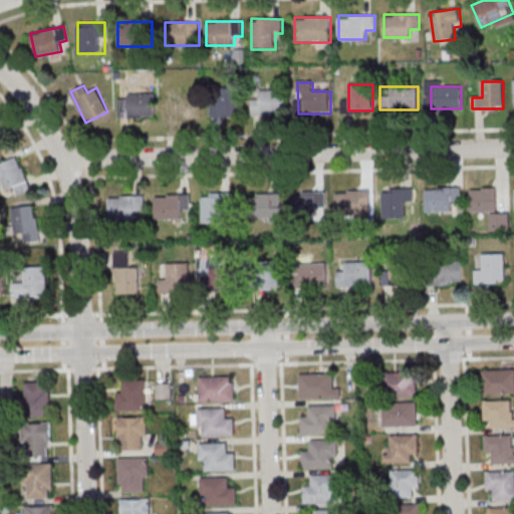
[(211,116),(240,116),(240,87),(211,87),(211,116)]
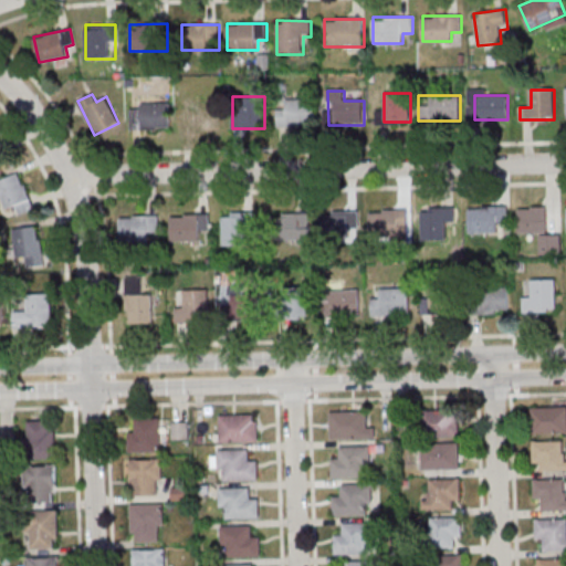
[(218,127),(218,102),(189,102),(189,112),(181,112),(181,127),(218,127)]
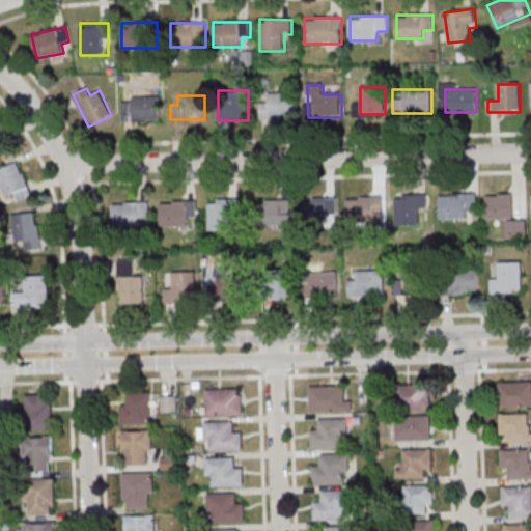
[(295,119),(295,95),(260,95),(260,119),(295,119)]
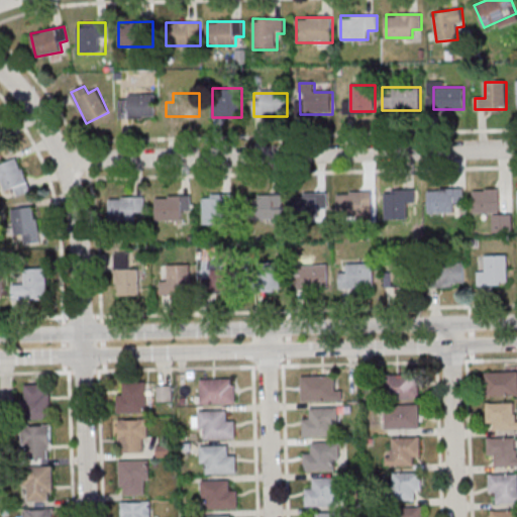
[(156,117),(156,94),(120,94),(120,117),(156,117)]
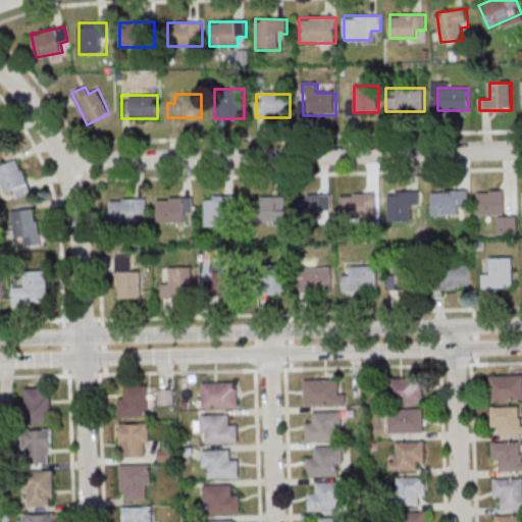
[(0,179),(6,200),(30,193),(20,160),(0,166),(0,179)]
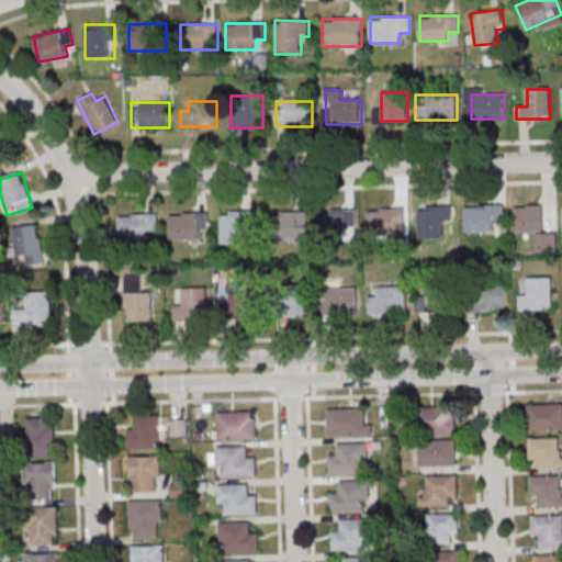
[(503,205),(464,205),(464,233),(494,233),(494,222),(503,222),(503,205)]
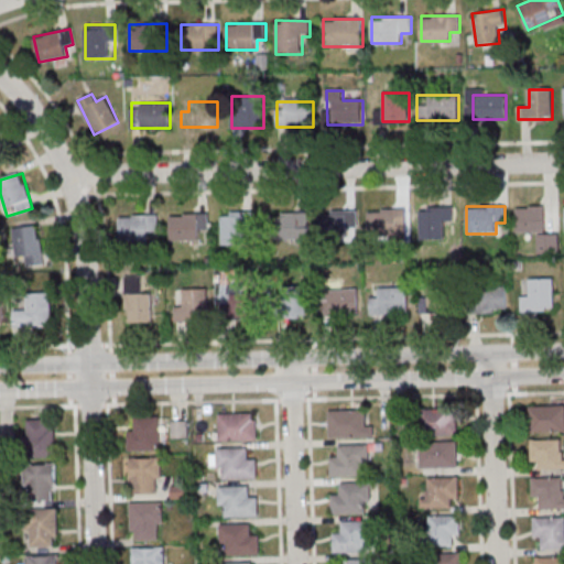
[(559,234),(546,234),(546,206),(517,206),(517,232),(538,231),(538,253),(559,253),(559,234)]
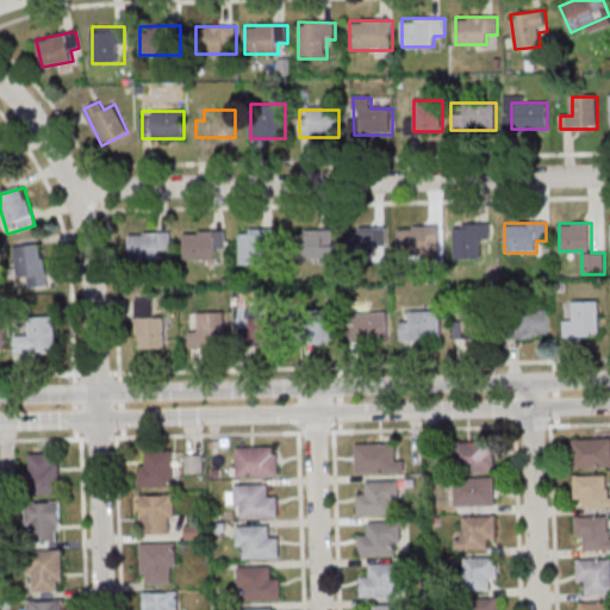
[(490,224),(459,224),(459,259),(490,259),(490,224)]
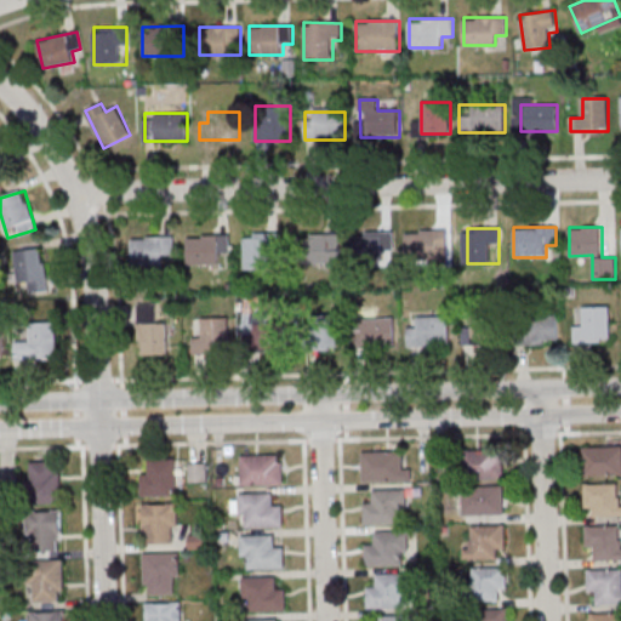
[(405,232),(405,260),(442,260),(442,232),(405,232)]
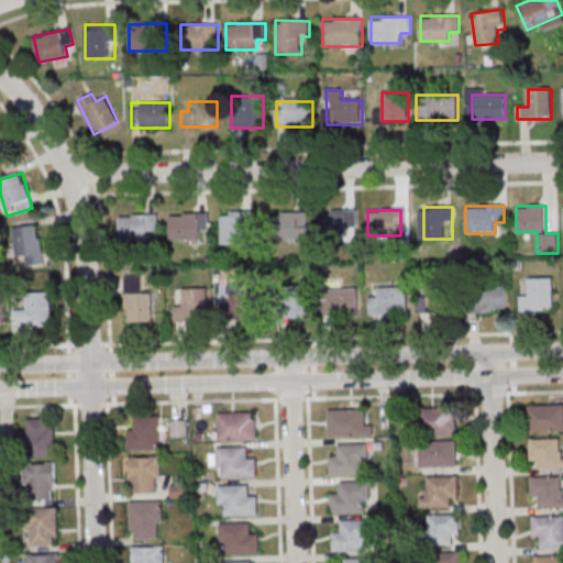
[(319,211),(319,240),(356,240),(356,211),(319,211)]
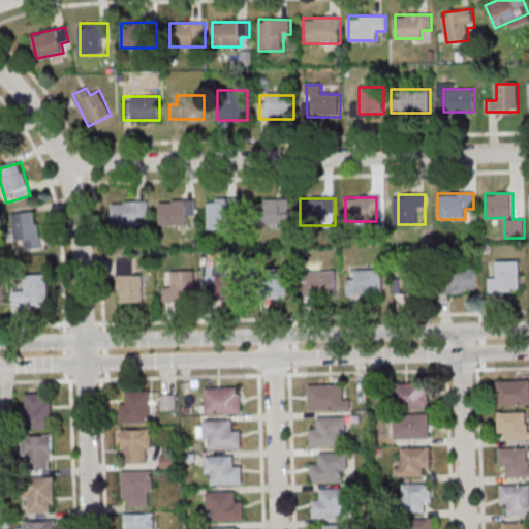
[(236,229),(236,199),(208,199),(208,229),(236,229)]
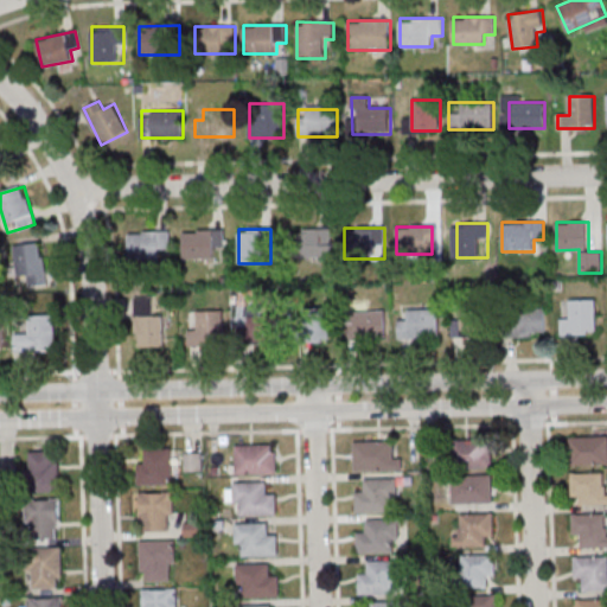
[(332,230),(295,230),(295,260),(332,260),(332,230)]
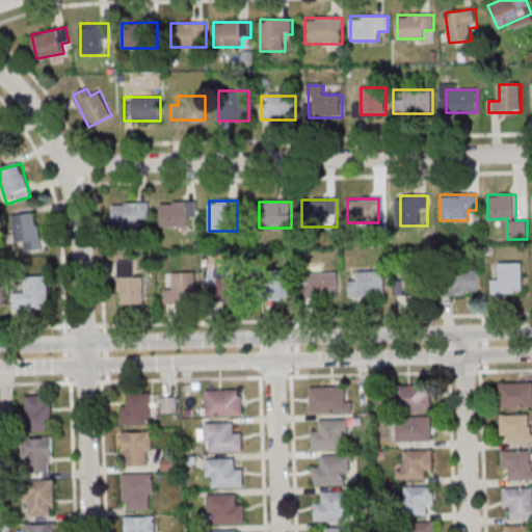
[(160,203),(160,229),(189,228),(189,217),(197,217),(197,203),(160,203)]
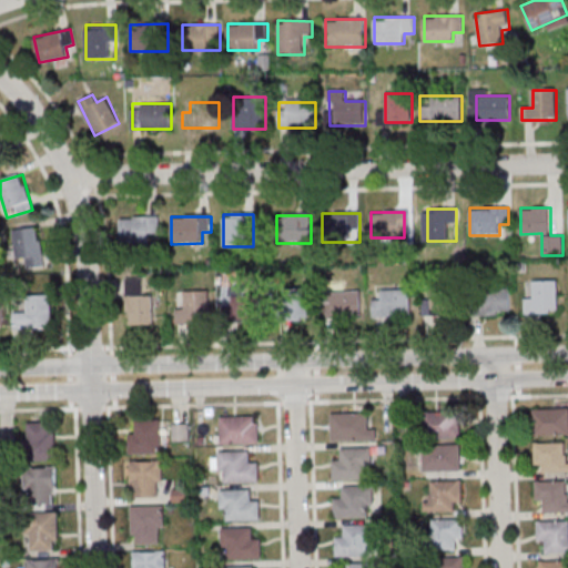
[(150,245),(150,236),(159,236),(159,217),(119,217),(119,245),(150,245)]
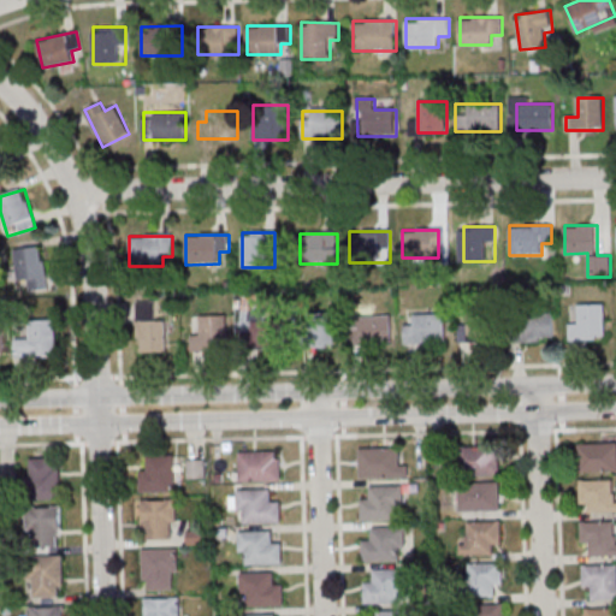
[(29,292),(48,290),(42,248),(15,250),(19,283),(28,282),(29,292)]
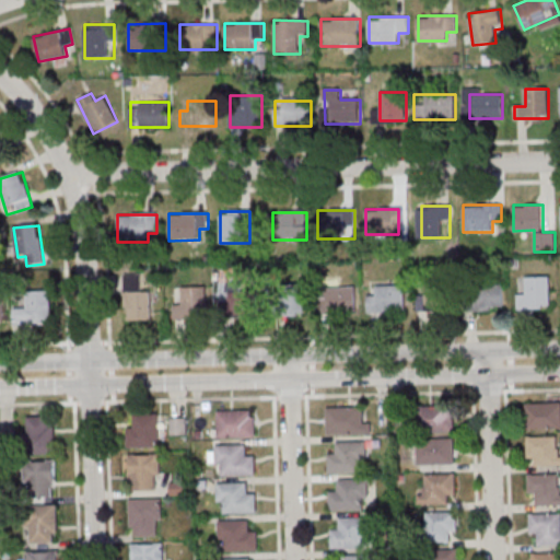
[(526,292),(517,292),(517,310),(550,310),(550,277),(526,277),(526,292)]
